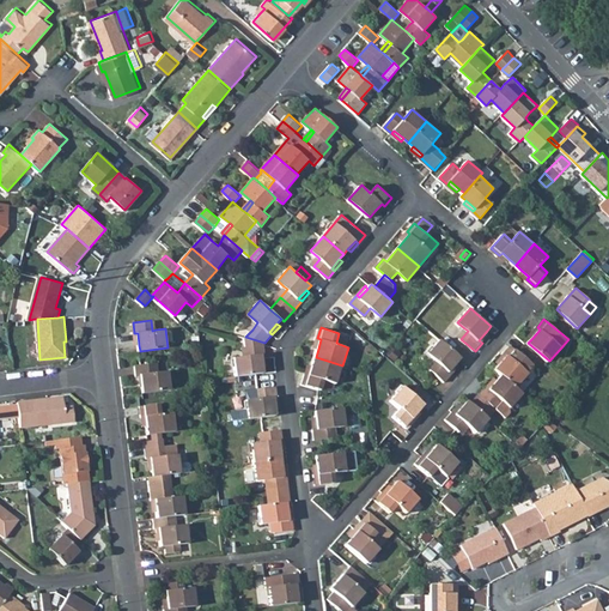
[(529,336),(533,338),(540,330),(537,327),(529,336)]
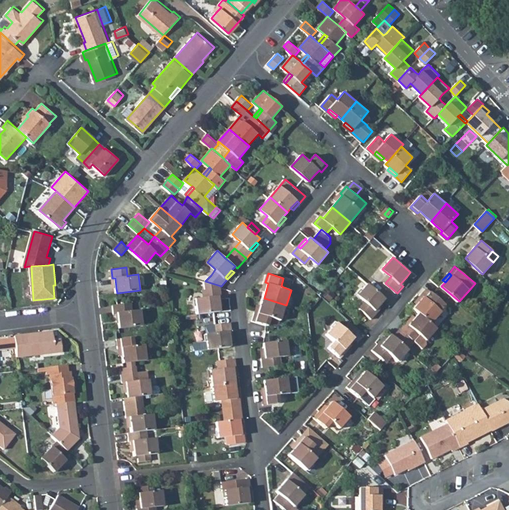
[(400,284),(403,286),(410,278),(407,276),(400,284)]
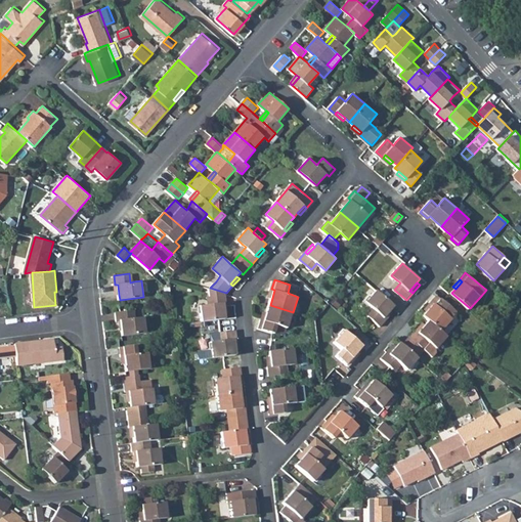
[(203,320),(227,317),(226,312),(225,302),(228,302),(226,293),(210,288),(212,296),(212,303),(209,304),(202,305),(203,320)]
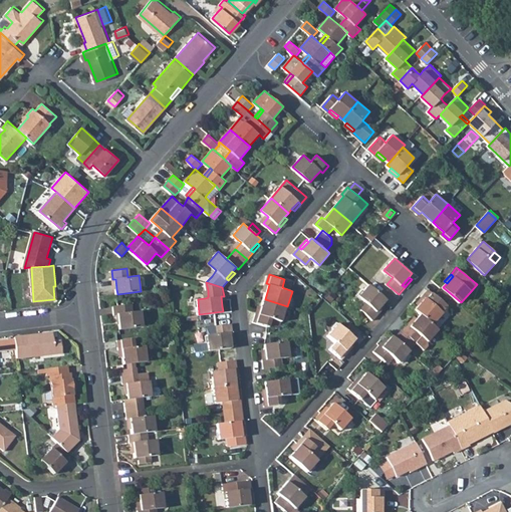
[(374,319),(379,313),(377,310),(385,303),(388,299),(370,284),(359,295),(365,301),(367,303),(362,309),(374,319)]
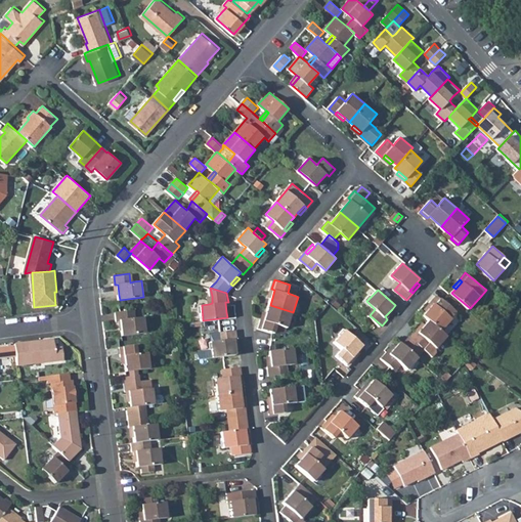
[(428,311),(424,315),(430,319),(442,331),(452,318),(451,317),(458,311),(437,294),(432,301),(434,303),(428,311)]
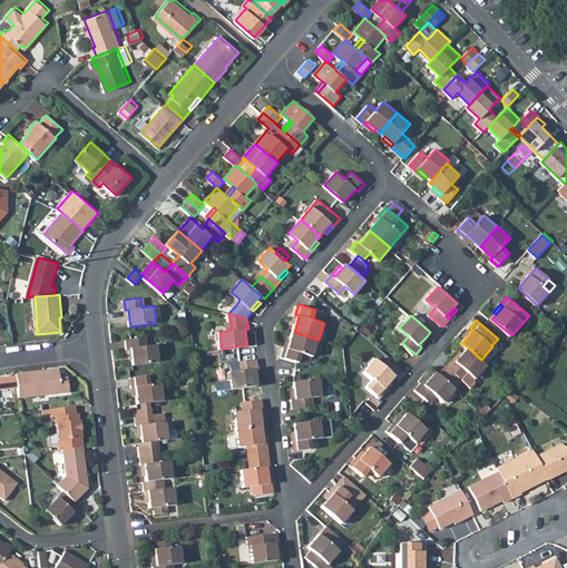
[(370,323),(364,330),(368,334),(374,327),(370,323)]
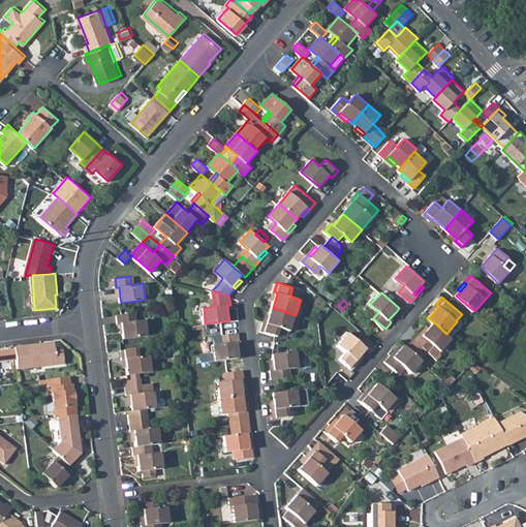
[(429,311),(432,314),(438,306),(436,304),(429,311)]
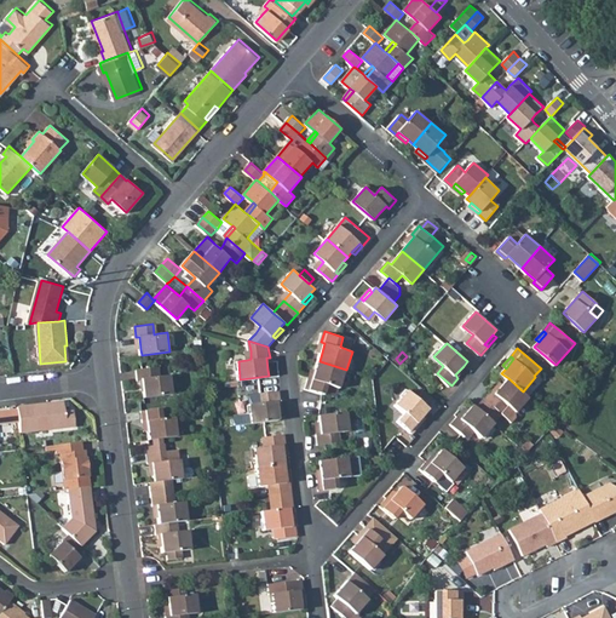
[(326,394),(326,393),(337,396),(339,387),(340,388),(346,370),(320,361),(317,370),(314,378),(310,377),(306,388),(326,394)]
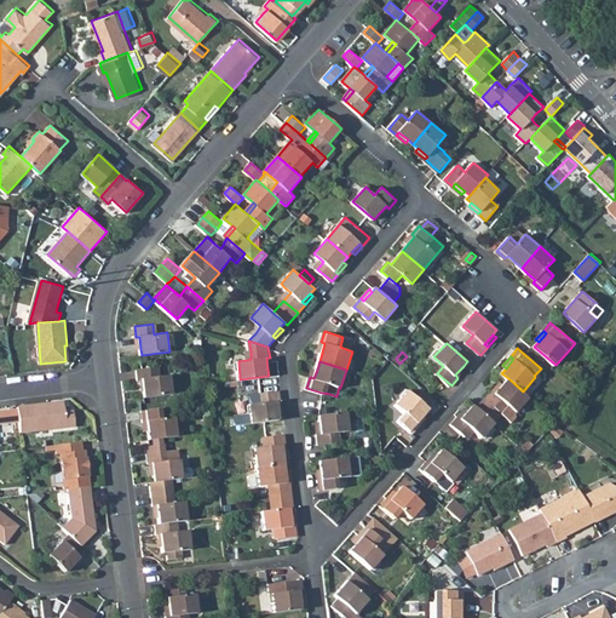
[(145,390),(145,398),(173,394),(171,375),(162,376),(159,376),(157,366),(138,368),(139,379),(143,378),(145,390)]
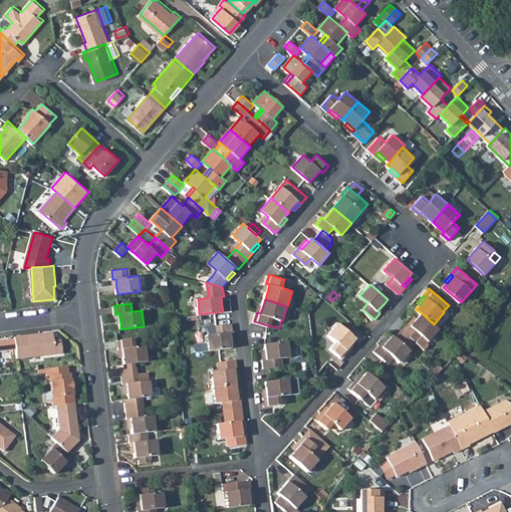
[(377,310),(379,313),(387,305),(385,303),(377,310)]
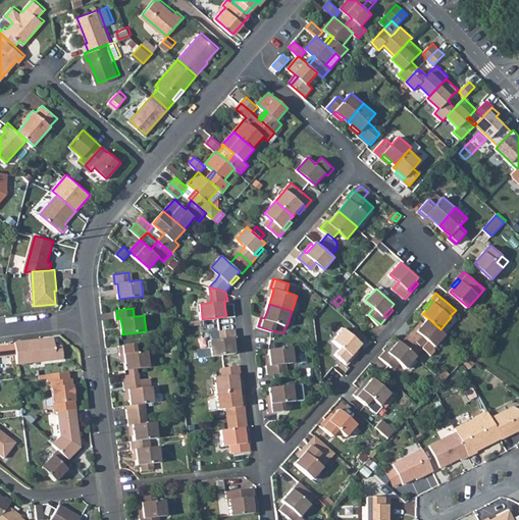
[(421,346),(427,339),(429,341),(423,347),(432,355),(435,351),(435,347),(446,334),(440,329),(428,318),(424,322),(418,330),(415,328),(410,334),(421,346)]
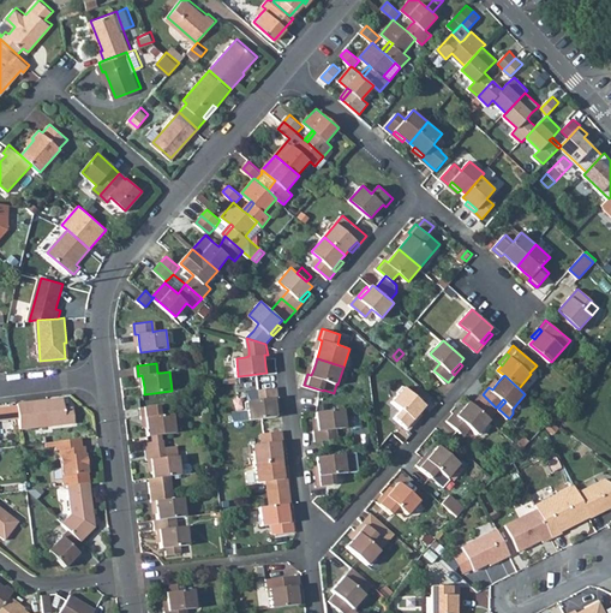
[(489,387),(492,390),(499,380),(497,378),(489,387)]
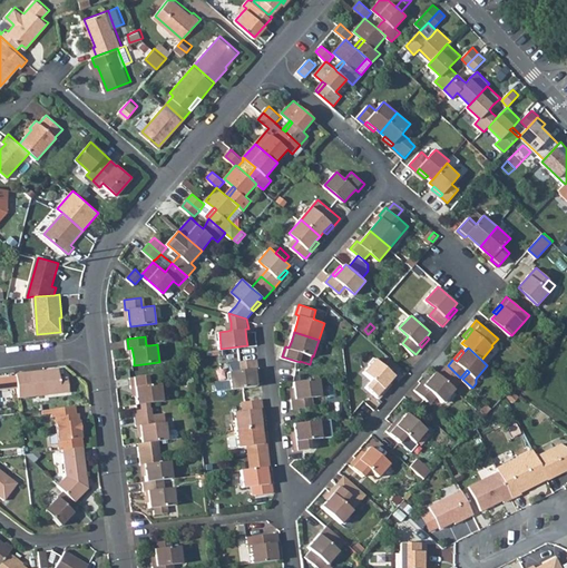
[(216,391),(258,385),(257,380),(256,369),(260,368),(258,359),(242,361),(243,370),(240,370),(231,371),(232,380),(217,382),(215,385),(216,391)]
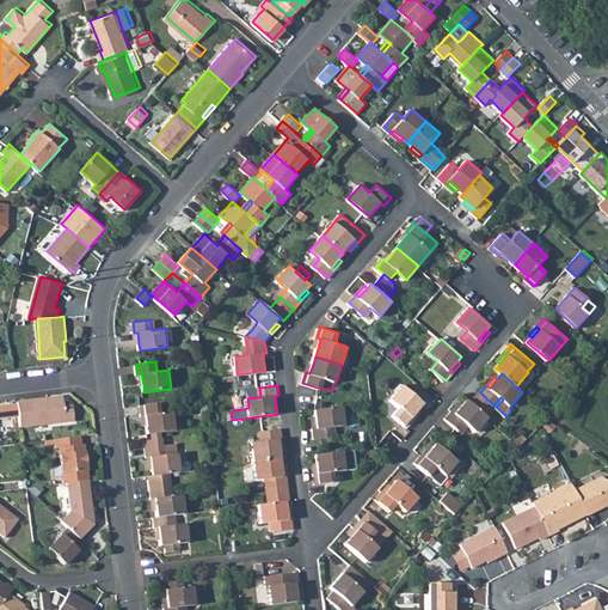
[(409,428),(416,419),(413,416),(419,409),(425,403),(404,385),(392,400),(401,408),(394,415),(409,428)]
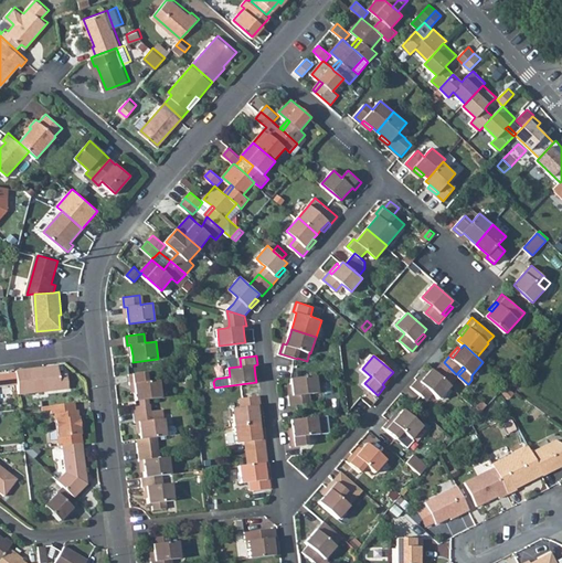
[(436,371),(448,382),(456,374),(444,362),(436,371)]
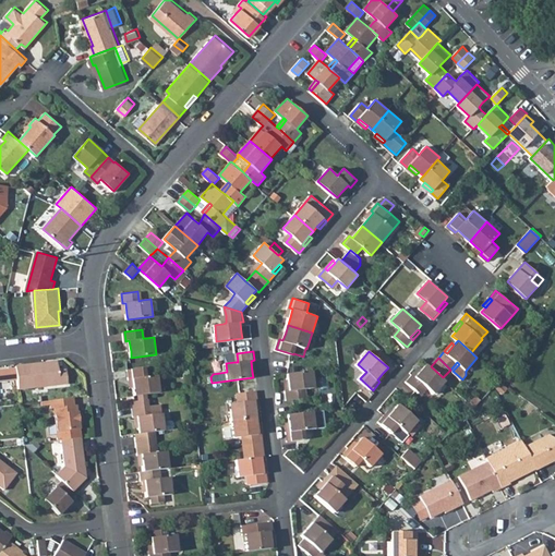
[(17,365),(20,388),(70,383),(68,370),(60,371),(59,361),(17,365)]
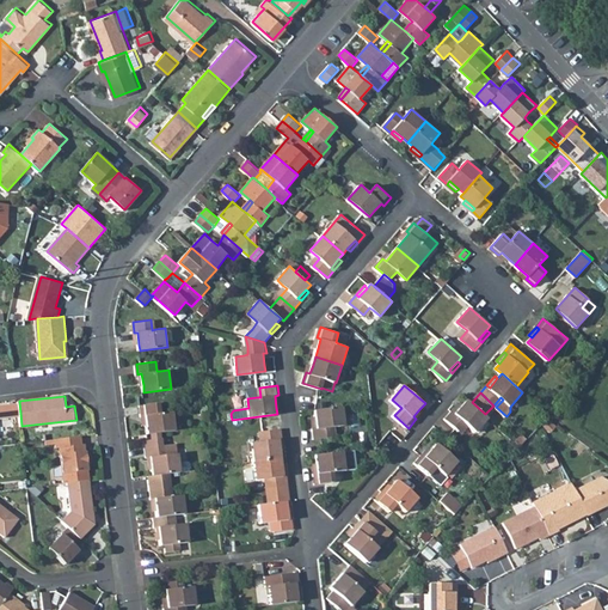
[(460,431),(467,424),(470,426),(477,432),(489,418),(485,414),(472,402),(468,400),(464,403),(456,413),(453,410),(447,418),(460,431)]
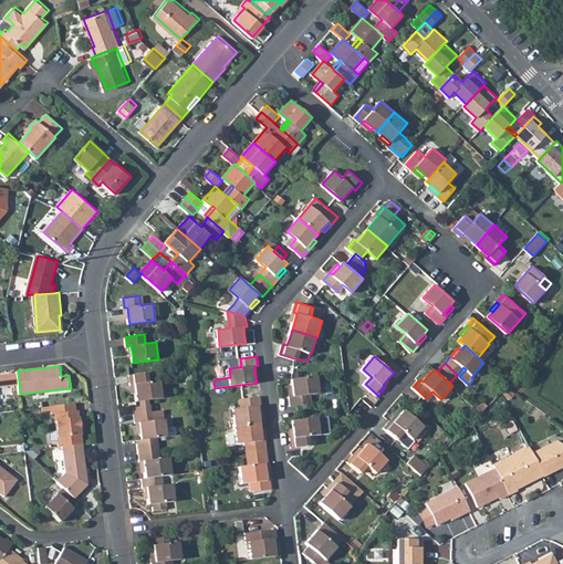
[(419,379),(423,382),(429,373),(427,371),(419,379)]
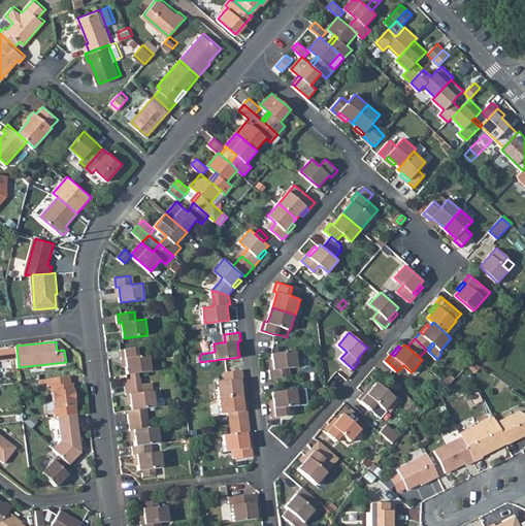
[(128,367),(128,373),(131,373),(141,372),(152,370),(151,355),(139,356),(138,347),(122,349),(123,359),(127,358),(128,367)]
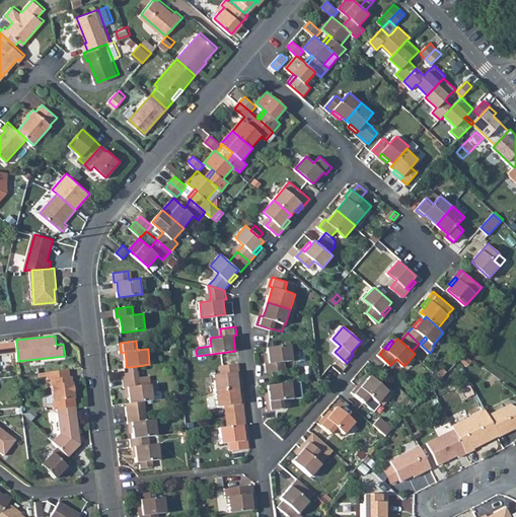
[(268,371),(284,369),(283,361),(286,361),(294,360),(292,344),(269,347),(269,352),(270,362),(267,362),(268,371)]
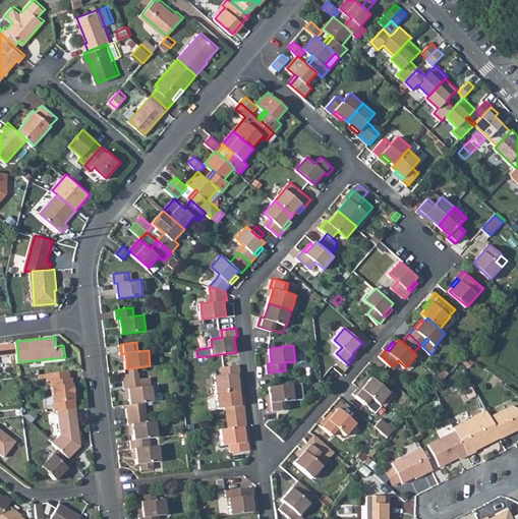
[(215,376),(217,392),(240,389),(240,384),(238,373),(242,372),(240,364),(225,366),(226,375),(223,375),(215,376)]
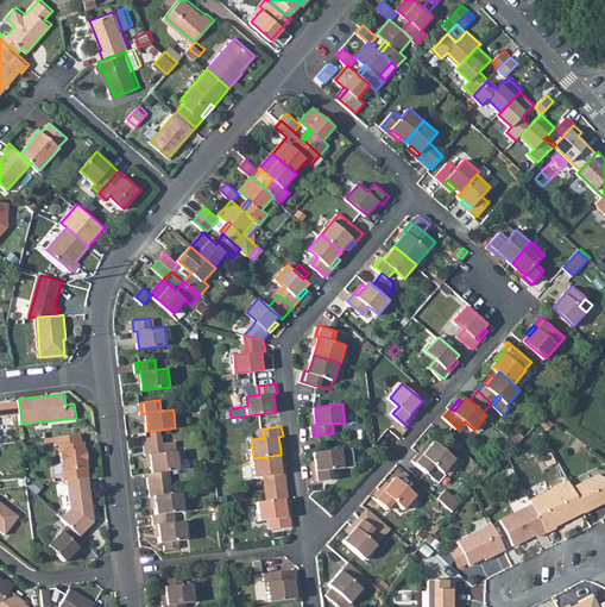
[(518,443),(525,436),(521,431),(514,439),(518,443)]
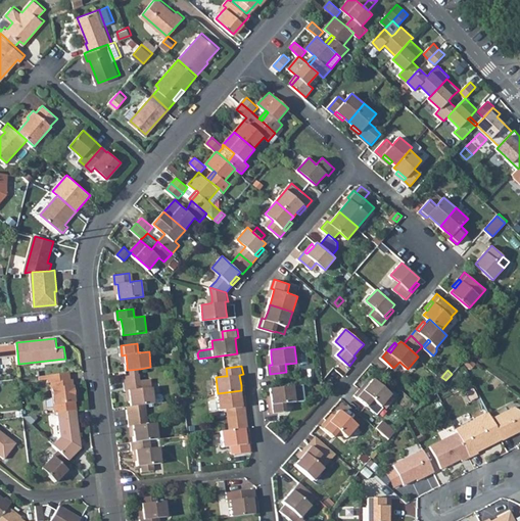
[(52,382),(56,412),(59,412),(77,410),(74,378),(71,378),(69,372),(40,375),(41,379),(49,378),(49,382),(52,382)]
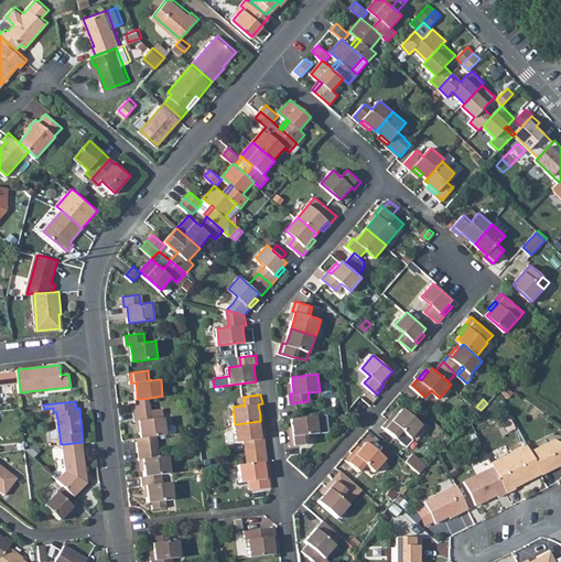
[(141,432),(142,438),(168,434),(166,427),(164,408),(152,409),(151,403),(141,404),(135,406),(137,421),(140,421),(141,432)]
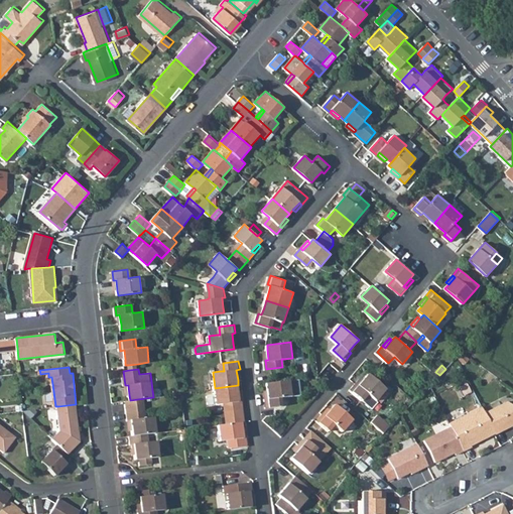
[(351,389),(363,399),(372,408),(378,401),(377,400),(387,388),(370,373),(365,378),(360,384),(357,382),(351,389)]
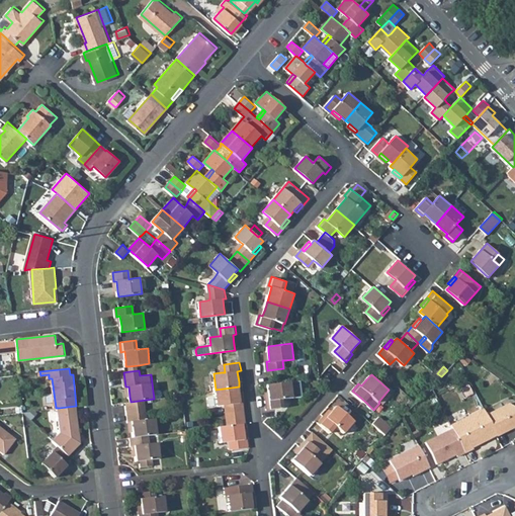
[(267,400),(268,409),(284,407),(283,399),(304,396),(302,379),(291,381),(268,383),(269,392),(270,400),(267,400)]
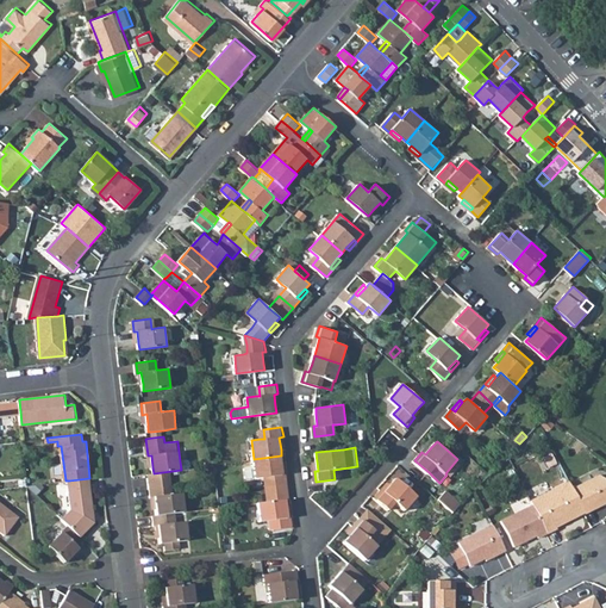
[(554,453),(545,457),(550,466),(558,463),(554,453)]
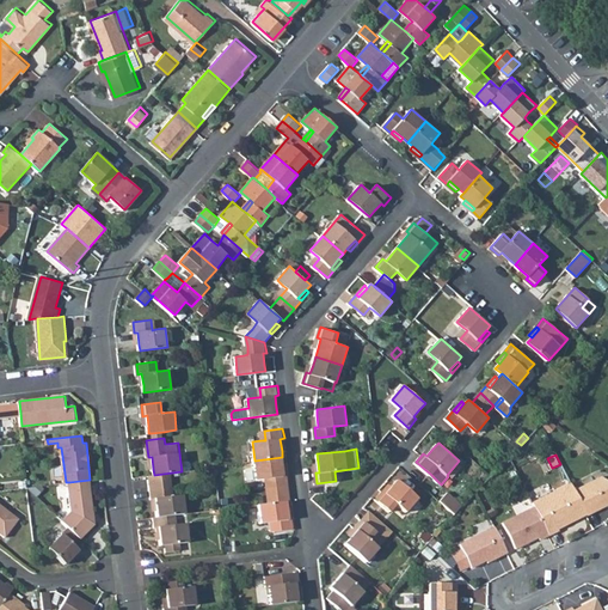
[(255,461),(257,480),(266,477),(270,477),(271,487),(274,487),(289,486),(288,475),(284,475),(283,463),(282,457),(255,461)]
